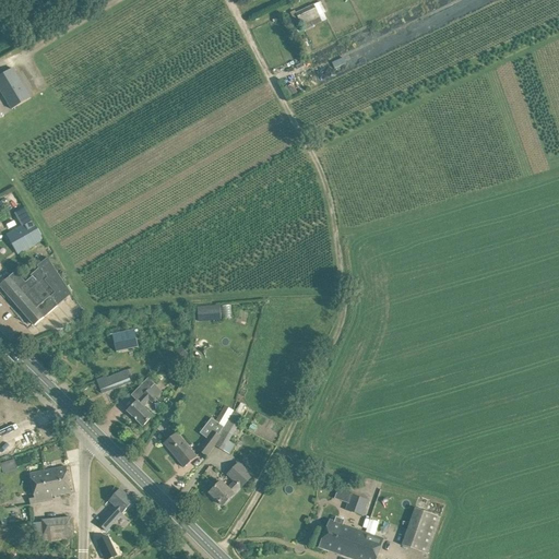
[(326,20),(319,3),(296,14),(304,31),(314,26),(326,20)]
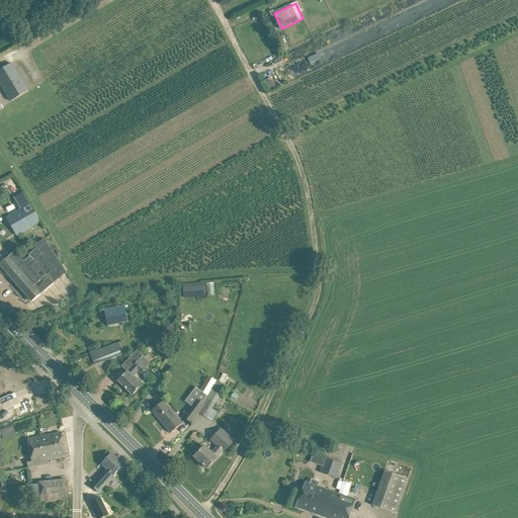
[(11,64),(0,70),(0,83),(11,101),(28,91),(11,64)]
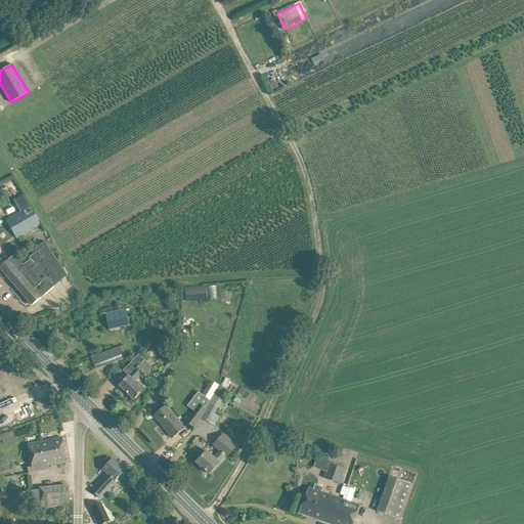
[(272,79),(266,82),(271,91),(277,88),(272,79)]
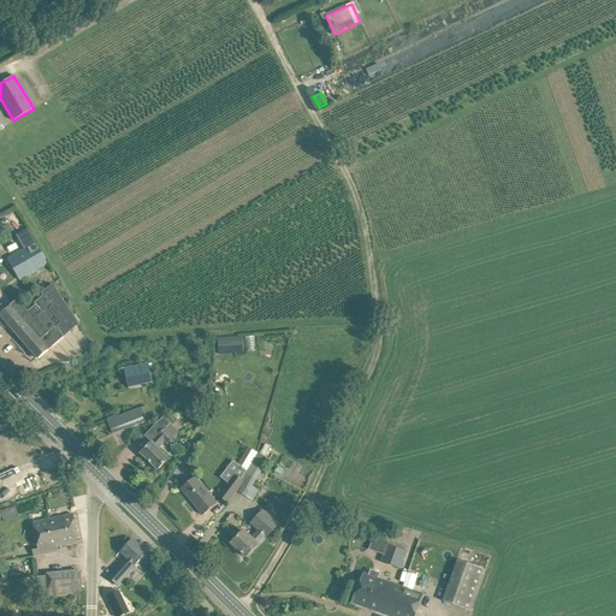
[(16,255),(7,260),(17,276),(37,262),(40,267),(46,264),(34,244),(28,248),(16,255)]
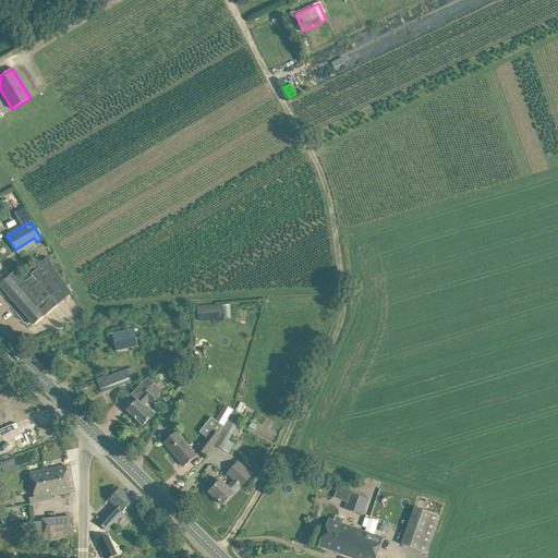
[(24,280),(16,271),(0,284),(0,286),(20,308),(58,275),(47,257),(37,266),(39,268),(24,280)]
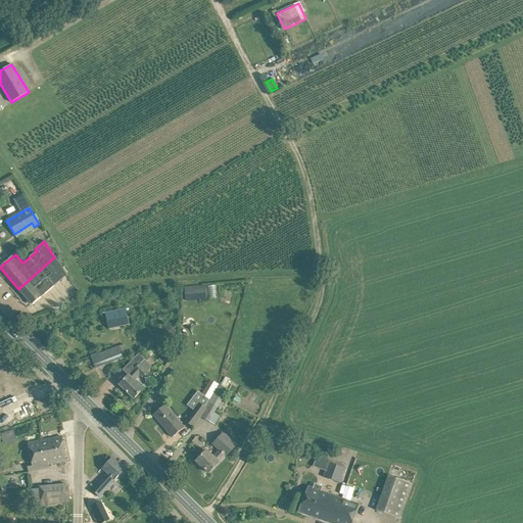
[(40,298),(44,295),(66,275),(54,257),(18,289),(33,304),(40,298)]
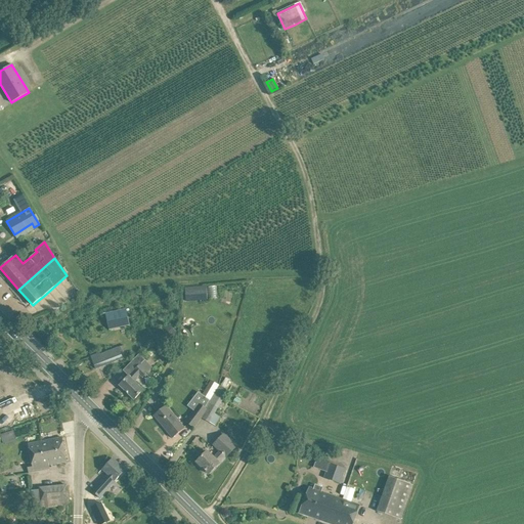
[(184,287),(184,300),(206,300),(206,286),(184,287)]
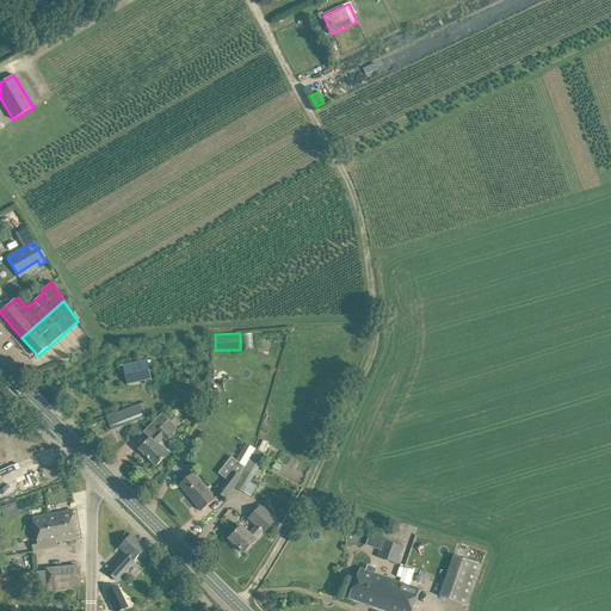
[(103,374),(106,387),(113,384),(110,372),(103,374)]
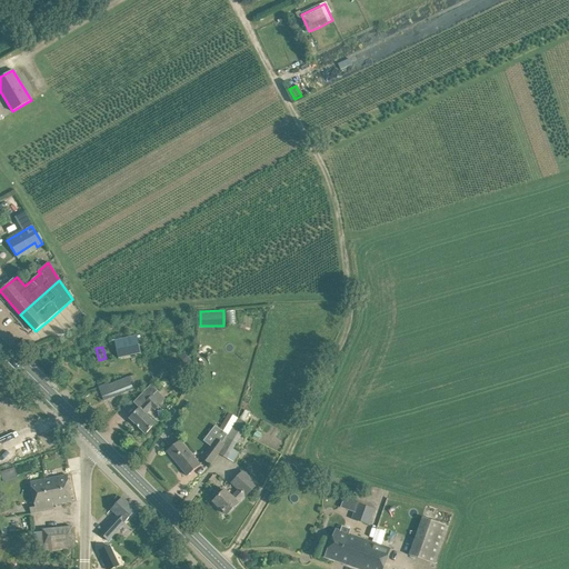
[(99,388),(105,401),(115,397),(133,390),(130,381),(136,379),(135,376),(108,386),(108,383),(99,388)]
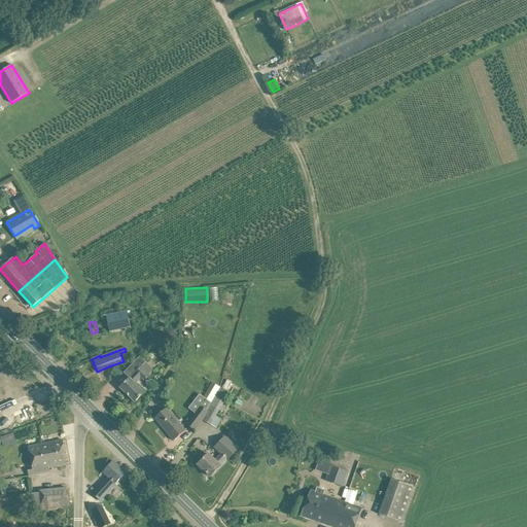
[(119,388),(135,402),(144,392),(135,383),(140,377),(143,380),(148,375),(141,366),(145,362),(139,356),(124,373),(129,379),(119,388)]
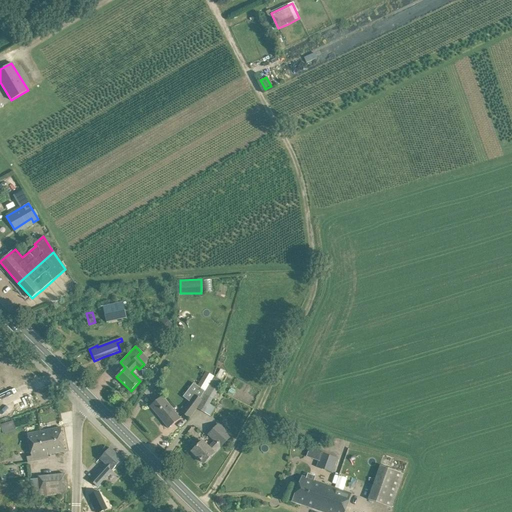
[(188,401),(180,412),(188,418),(196,409),(202,400),(201,398),(214,376),(206,372),(197,386),(193,383),(183,397),(188,401)]
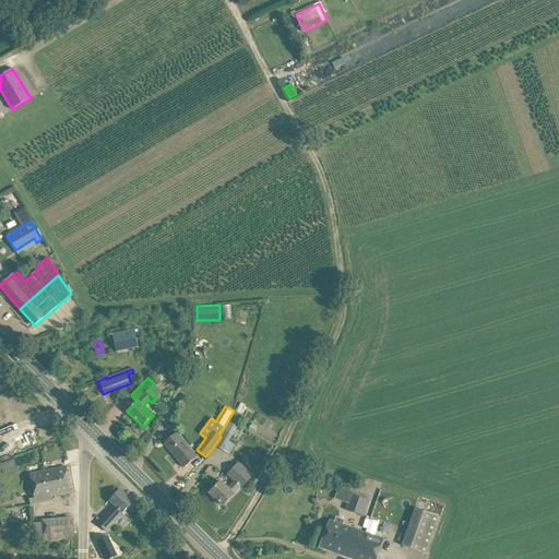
[(221,437),(214,447),(223,451),(228,441),(244,417),(239,415),(235,412),(234,411),(219,435),(221,437)]
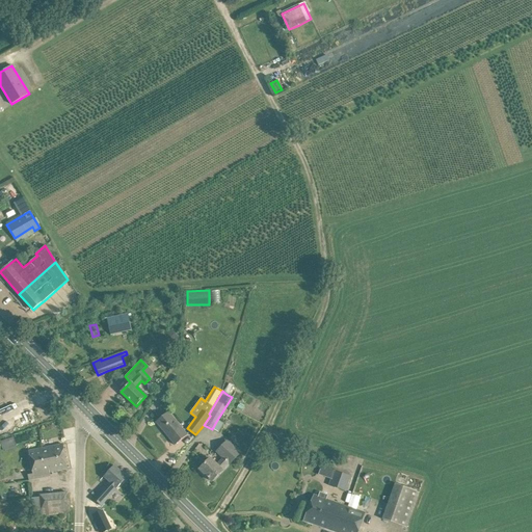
[(168,411),(156,422),(175,446),(187,435),(168,411)]
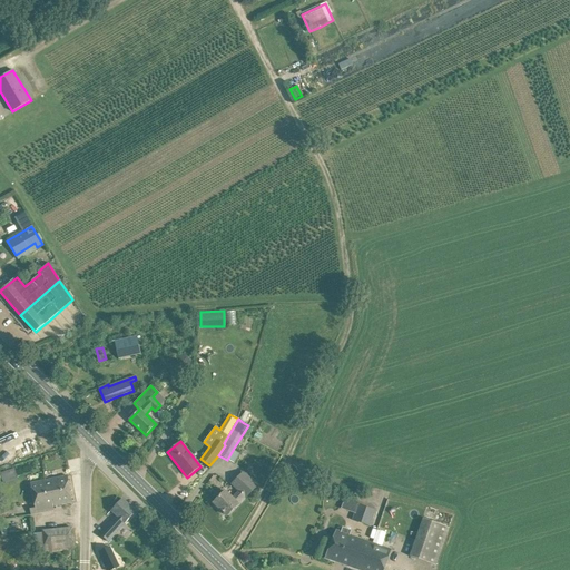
[(237,505),(236,504),(245,495),(246,495),(256,485),(244,473),(233,484),(239,491),(232,498),(225,492),(214,502),(227,516),(235,508),(237,505)]
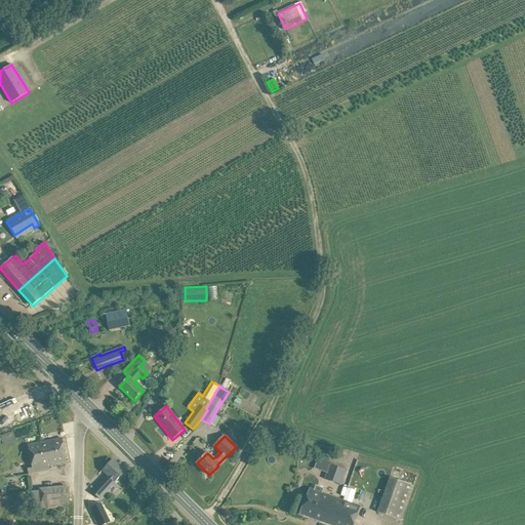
[(52,440),(28,445),(33,468),(27,469),(28,474),(49,470),(49,467),(67,463),(63,438),(52,440)]
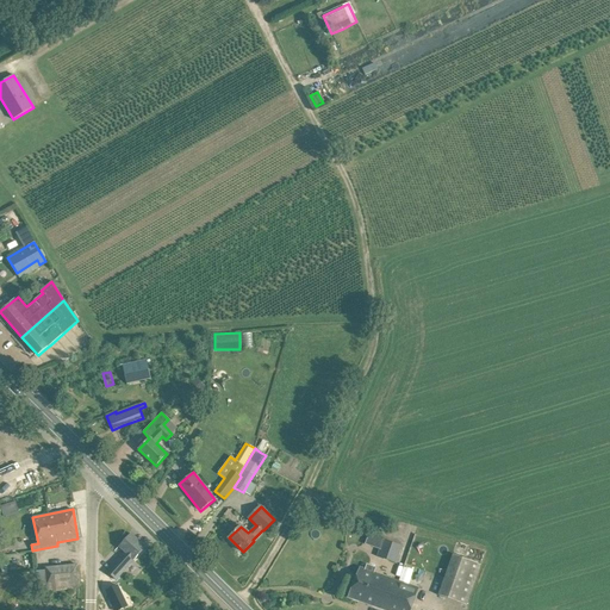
[(131,534),(119,547),(124,552),(106,572),(116,580),(145,547),(131,534)]
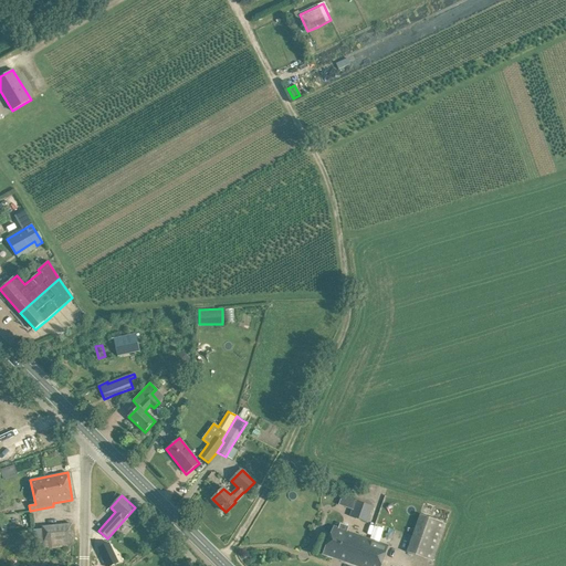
[(373,506),(356,501),(352,511),(349,516),(367,523),(373,506)]
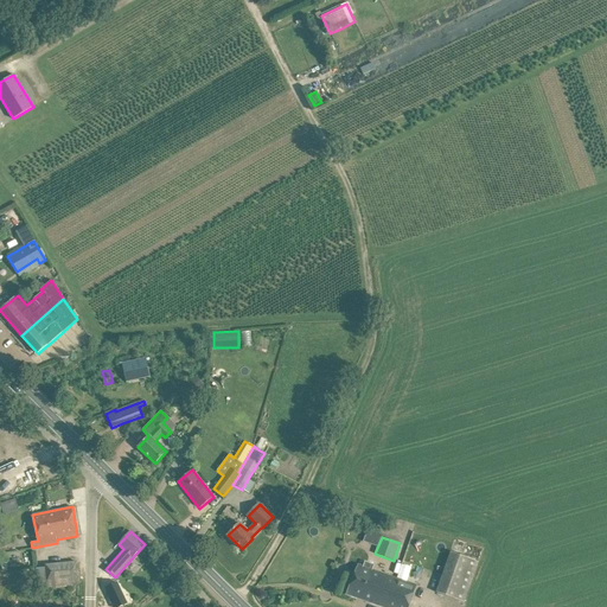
[(479,562),(451,553),(436,593),(465,604),(479,562)]
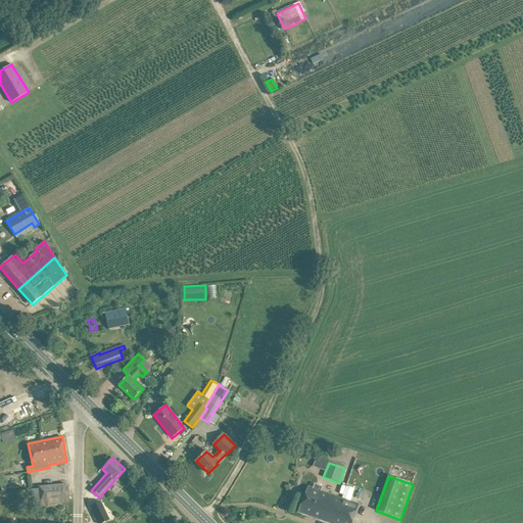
[(56,485),(40,487),(40,489),(41,508),(58,505),(67,504),(68,504),(66,484),(62,484),(61,485),(56,485)]
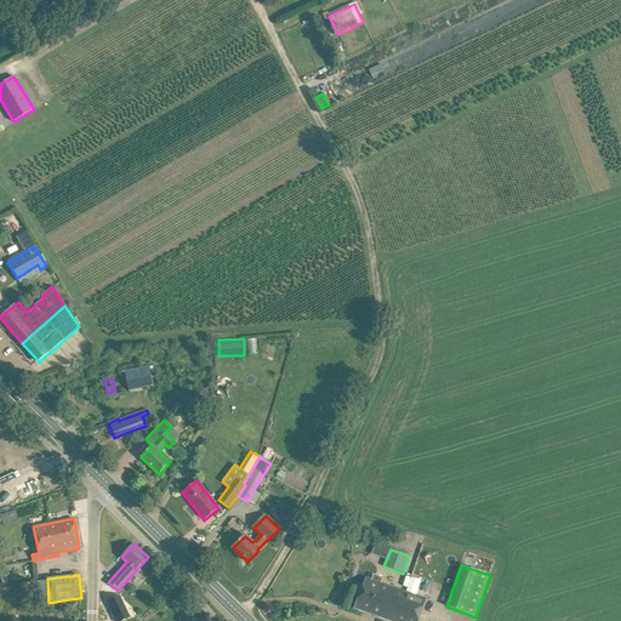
[(359,597),(354,608),(391,620),(416,620),(417,617),(425,598),(381,582),(382,579),(372,575),(371,579),(366,577),(359,597)]
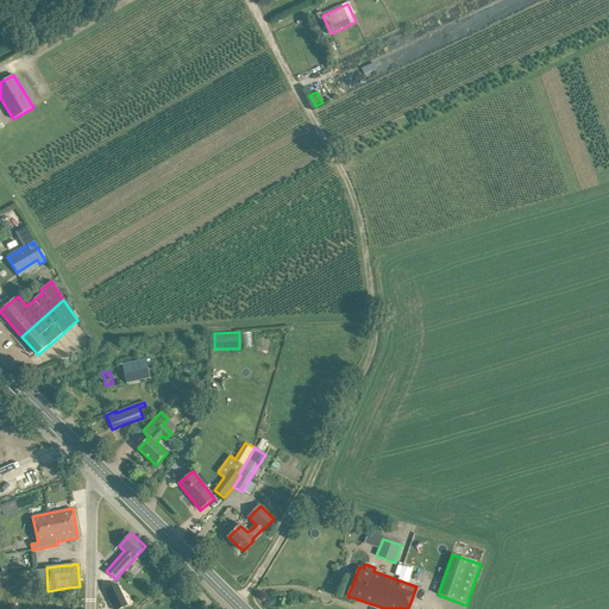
[(117,584),(106,591),(118,608),(121,608),(131,603),(117,584)]
